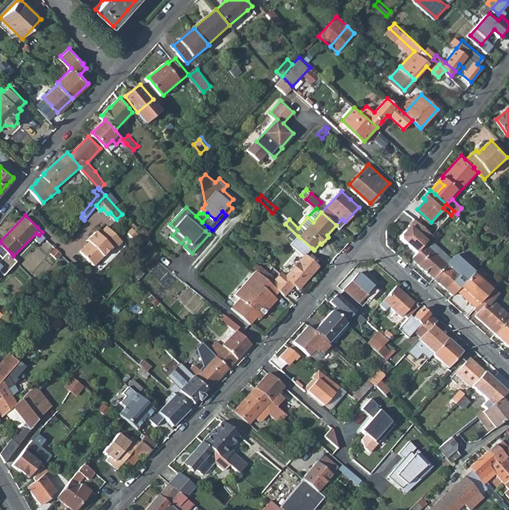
[(434,234),(415,218),(410,225),(411,225),(412,226),(408,230),(407,229),(403,235),(403,238),(419,251),(434,234)]
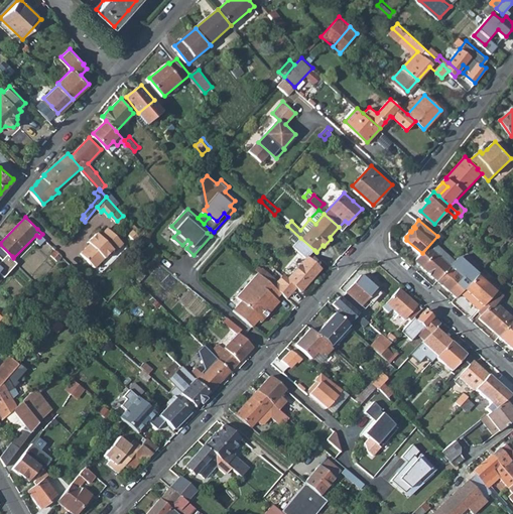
[(100,235),(97,232),(88,241),(90,243),(82,251),(96,267),(122,242),(108,227),(100,235)]
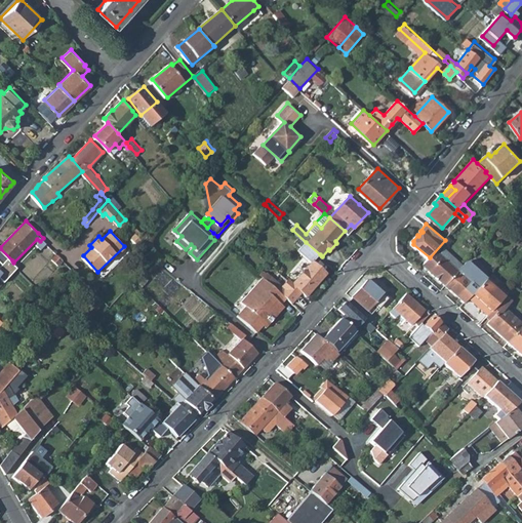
[(447,284),(459,270),(441,253),(446,248),(449,244),(445,240),(430,257),(424,264),(447,284)]
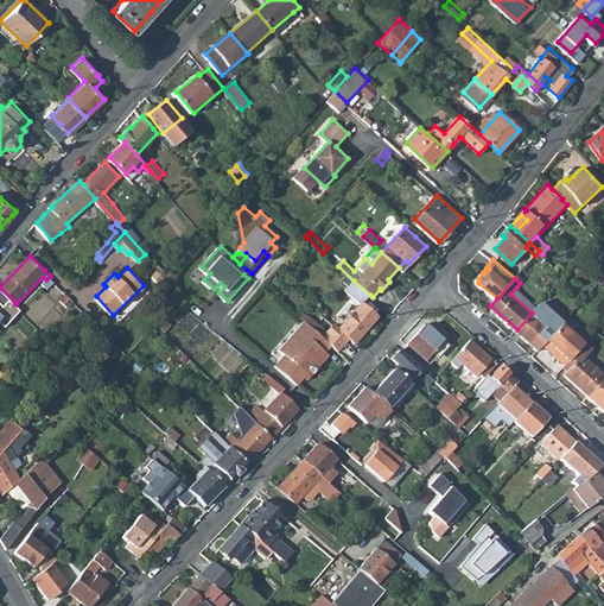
[(356,342),(379,316),(363,302),(370,295),(354,281),(347,290),(362,303),(341,328),(336,323),(329,332),(316,321),(311,326),(334,346),(339,351),(351,338),(356,342)]
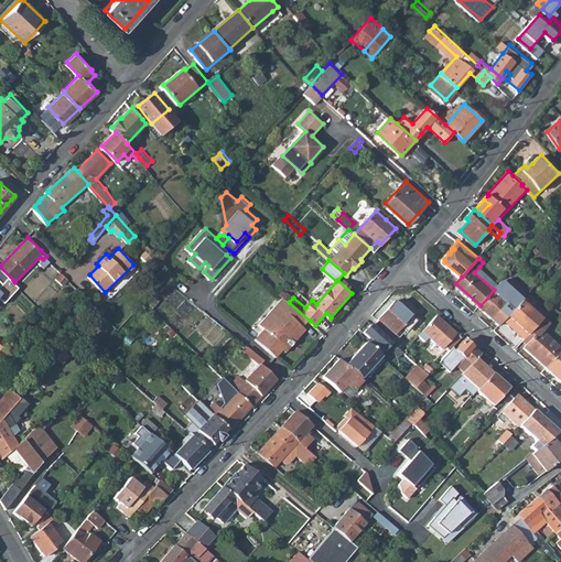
[(13,280),(0,267),(0,279),(7,287),(13,280)]
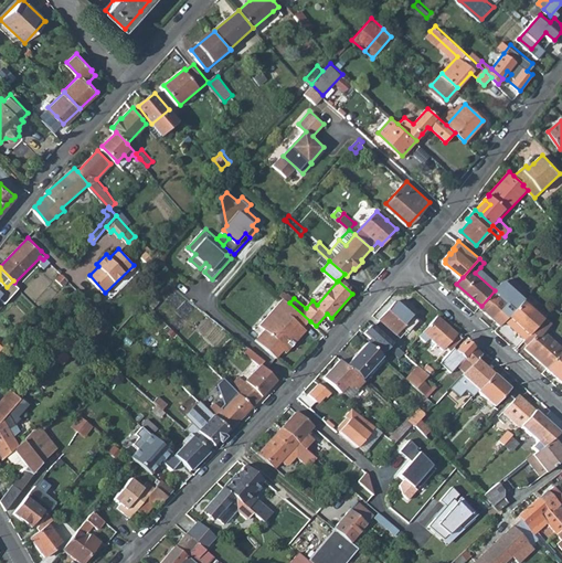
[(495,290),(500,285),(480,267),(475,273),(495,290)]
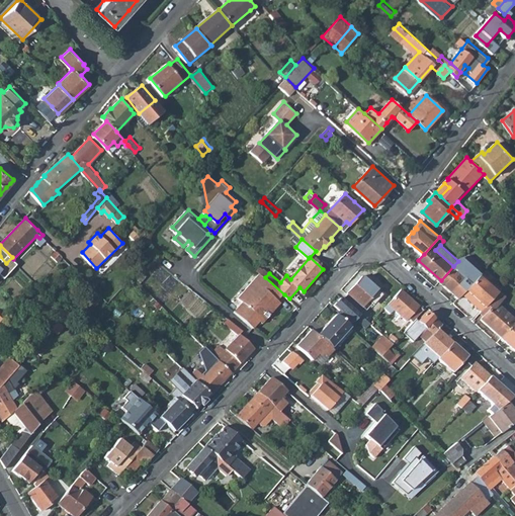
[(54,261),(57,263),(64,256),(61,253),(57,258),(55,260),(54,261)]
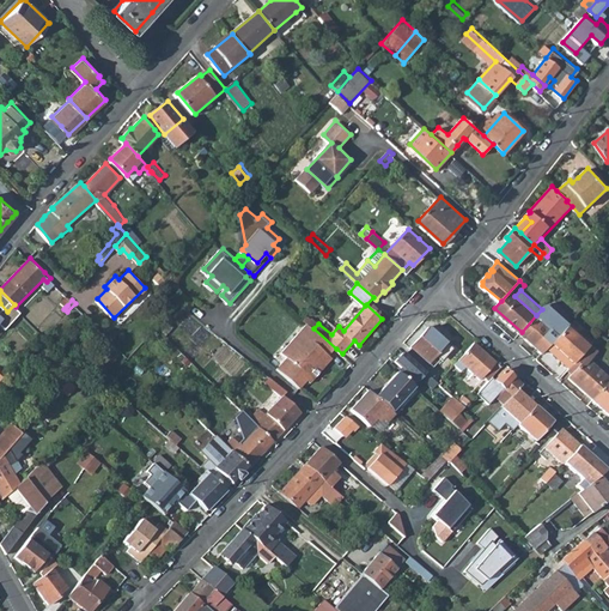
[(568,324),(547,303),(542,309),(536,315),(522,332),(543,352),(549,345),(568,324)]
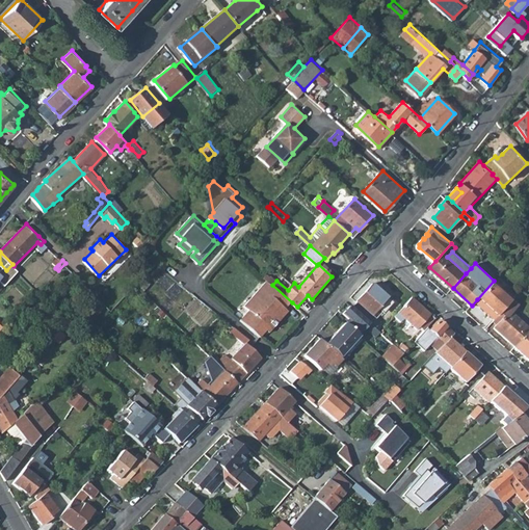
[(477,299),(491,311),(490,312),(496,318),(507,306),(512,300),(499,289),(501,286),(495,280),(494,281),(477,299)]
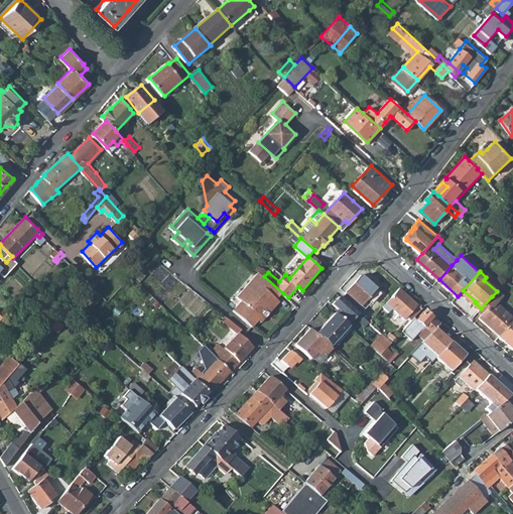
[(260,319),(263,322),(281,301),(278,298),(283,293),(264,276),(259,272),(238,296),(243,301),(235,310),(253,327),(260,319)]
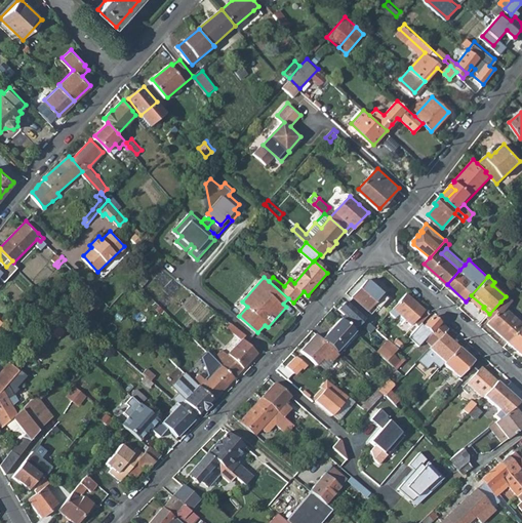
[(377,317),(370,310),(378,300),(382,304),(389,296),(369,279),(349,302),(372,323),(377,317)]
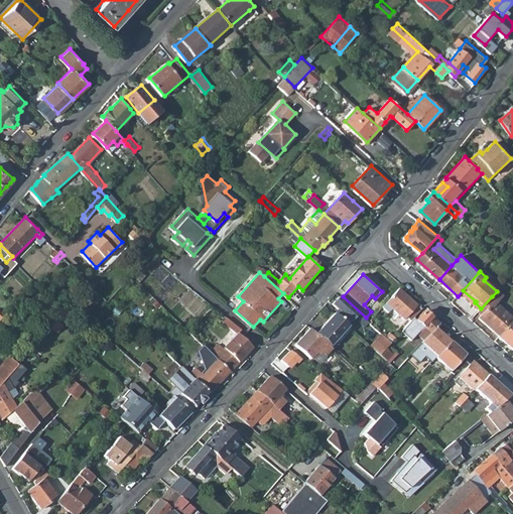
[(401,287),(400,287),(387,302),(384,305),(390,311),(394,307),(405,318),(408,315),(412,319),(423,307),(401,287)]
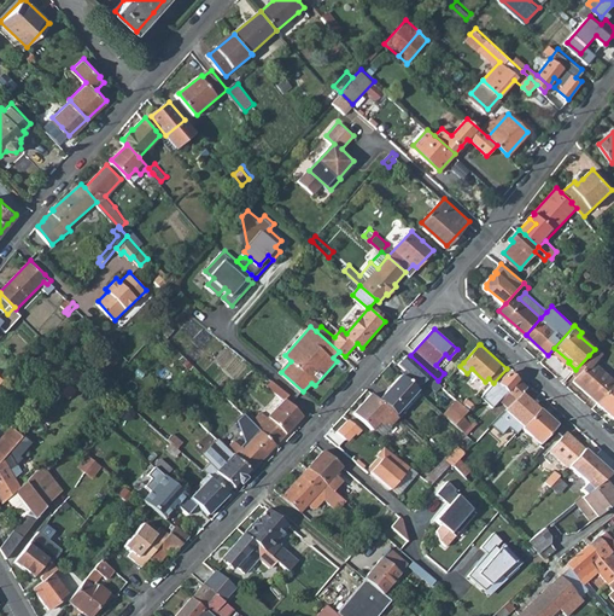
[(438,381),(410,355),(408,354),(401,362),(415,376),(411,382),(419,388),(426,379),(430,383),(438,390),(443,385),(438,381)]
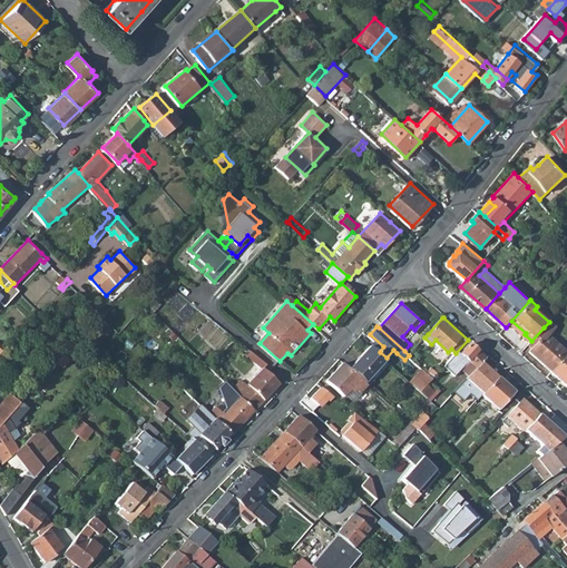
[(566,349),(544,327),(531,341),(530,342),(535,345),(531,350),(554,370),(566,355),(566,349)]
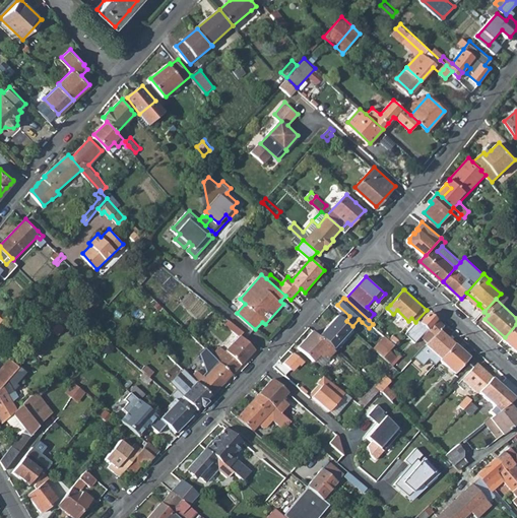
[(444,325),(429,312),(421,321),(423,322),(429,328),(427,331),(423,336),(429,342),(440,329),(444,325)]
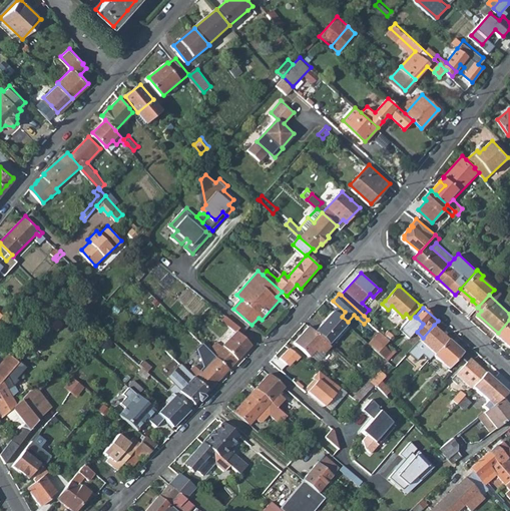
[(342,317),(334,310),(316,331),(333,345),(351,325),(348,322),(342,317)]
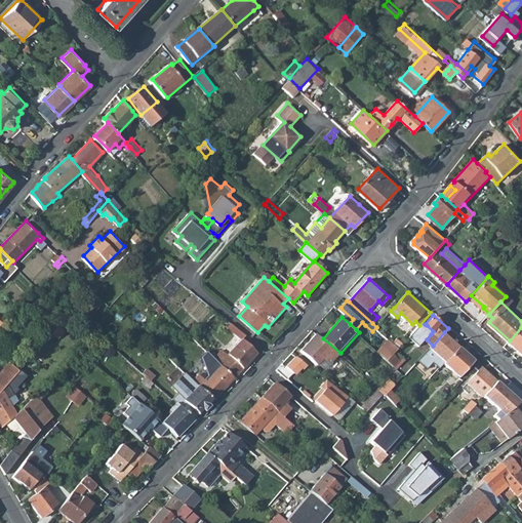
[(243,338),(221,361),(235,375),(258,353),(244,338),(248,334),(231,320),(228,324),(229,326),(243,338)]
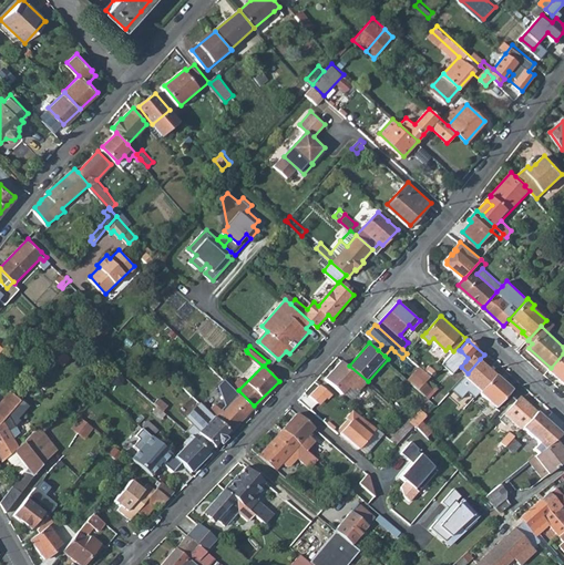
[(385,356),(388,359),(395,351),(391,348),(385,356)]
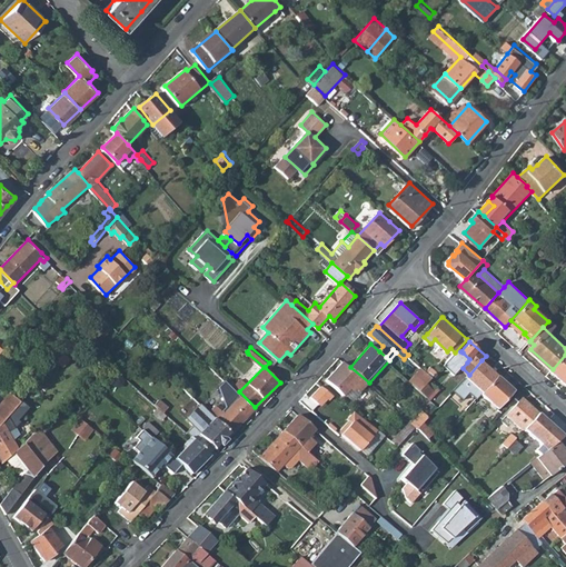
[(65,351),(58,359),(66,366),(72,358),(65,351)]
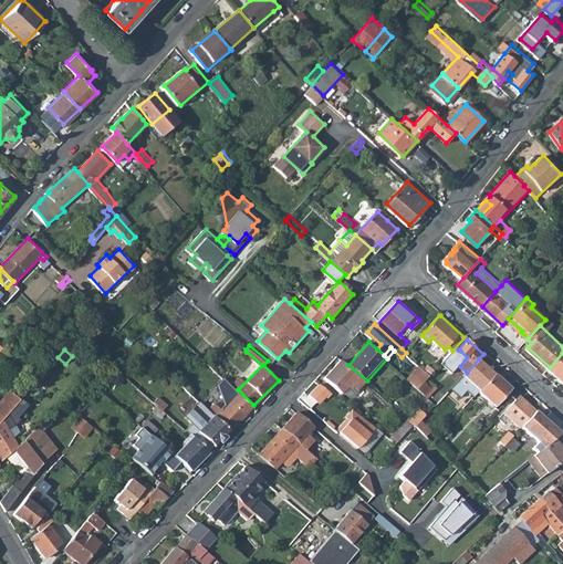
[(465,361),(467,357),(460,351),(457,354),(465,361)]
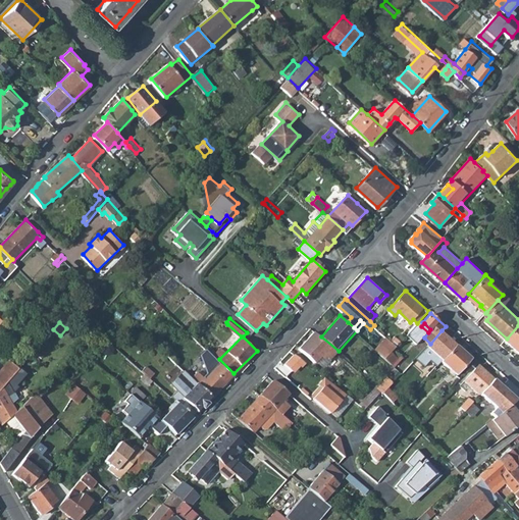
[(518,325),(507,339),(518,349),(518,325)]
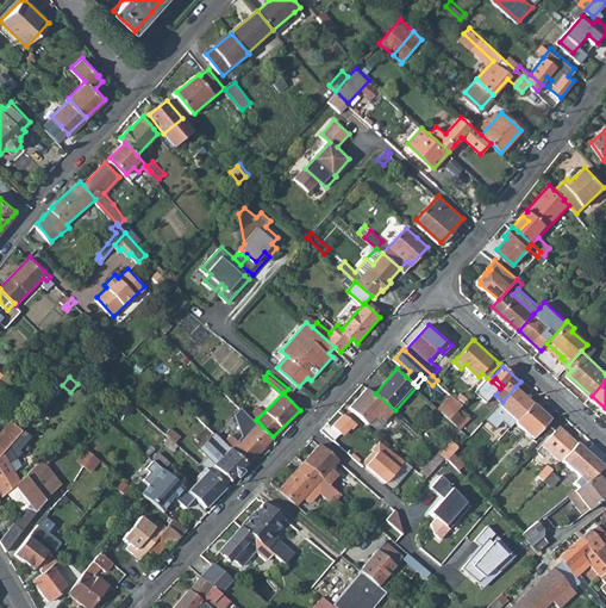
[(417,386),(395,410),(400,415),(422,391),(417,386)]
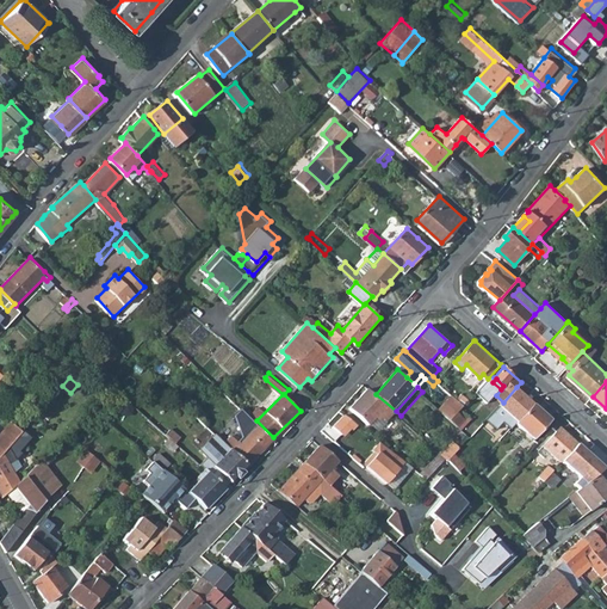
[(518,423),(534,404),(516,387),(503,403),(502,404),(509,411),(507,414),(516,423),(518,423)]
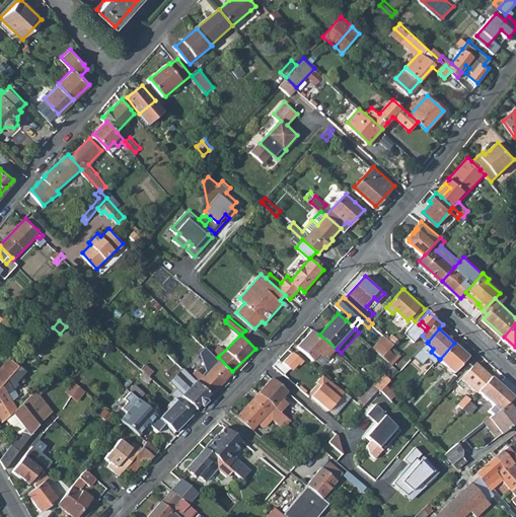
[(330,355),(337,349),(319,335),(314,329),(300,346),(315,360),(318,357),(322,353),(324,355),(326,352),(330,355)]
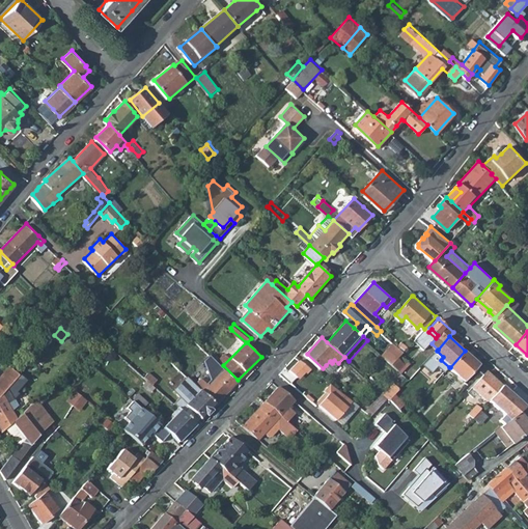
[(397,345),(405,352),(408,347),(401,341),(397,345)]
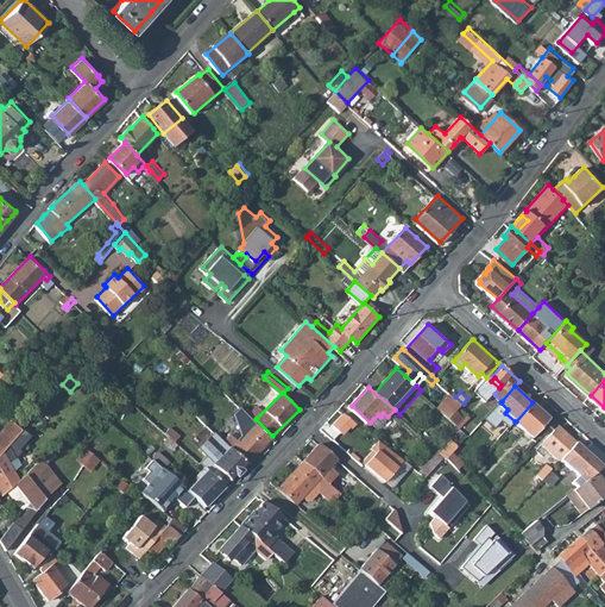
[(452,393),(439,407),(451,417),(461,406),(464,404),(455,396),(452,393)]
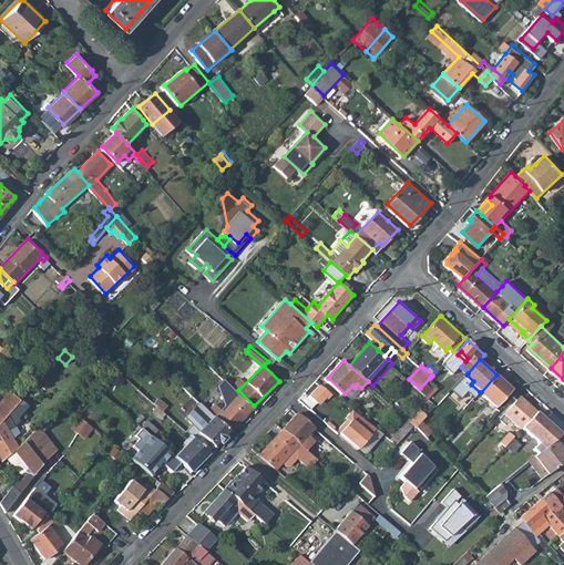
[(228,397),(221,406),(217,402),(211,410),(232,430),(255,407),(254,406),(238,390),(223,375),(215,383),(228,397)]
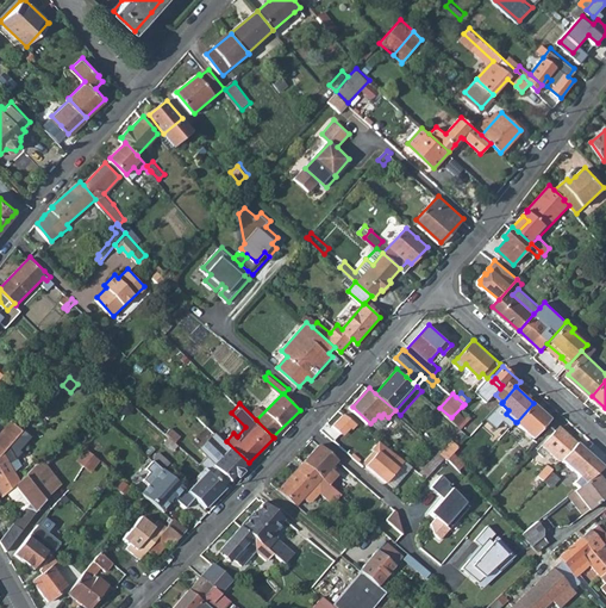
[(517,422),(533,438),(551,419),(533,403),(517,422)]
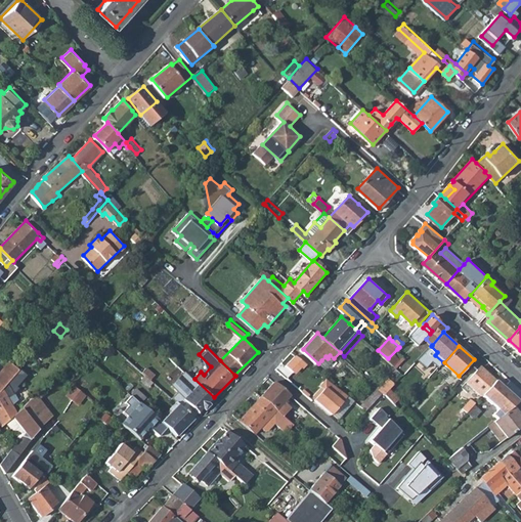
[(398,367),(406,358),(397,349),(388,358),(397,366),(398,367)]
